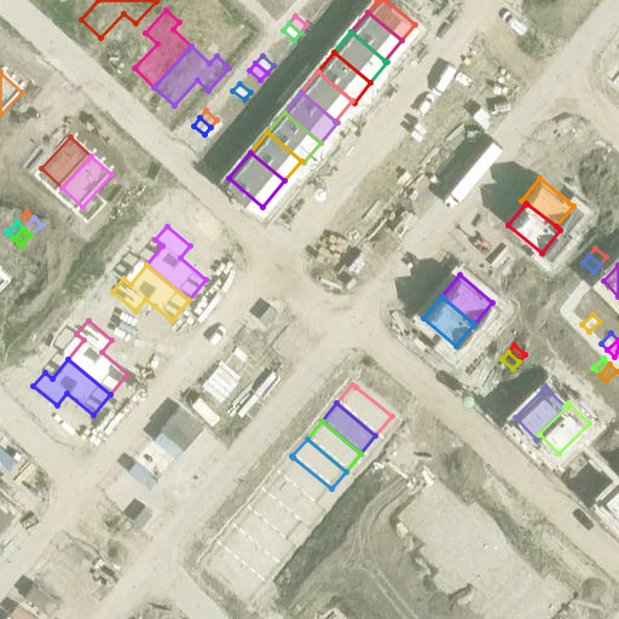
[(412,453),(406,461),(417,470),(423,463),(412,453)]
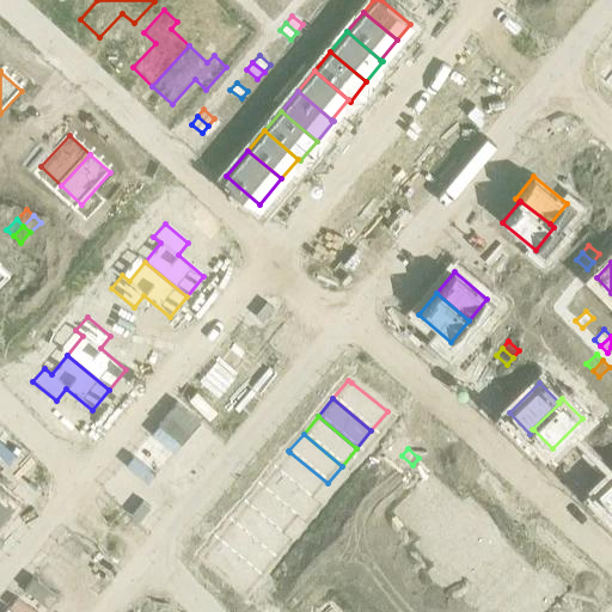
[(289,452),(274,469),(312,501),(328,483),(289,452)]
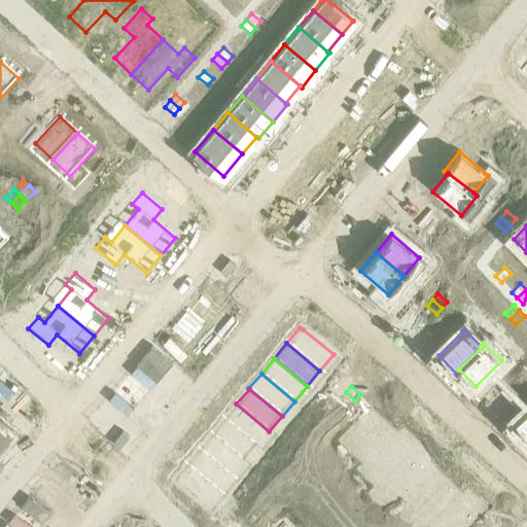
[(346,392),(341,398),(350,407),(355,400),(346,392)]
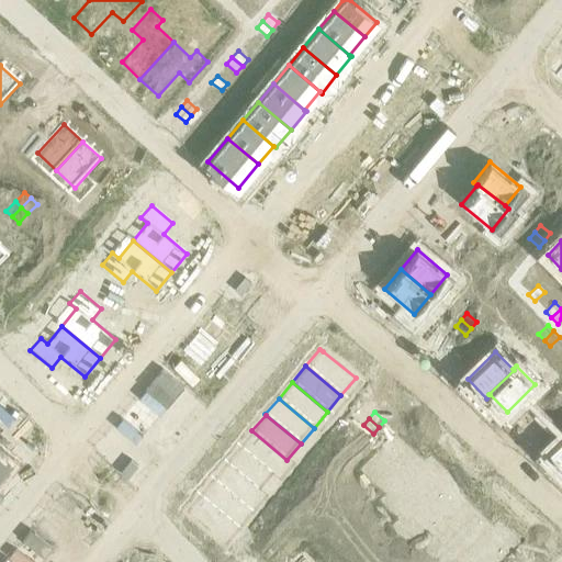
[(251,430),(238,447),(273,476),(287,460),(251,430)]
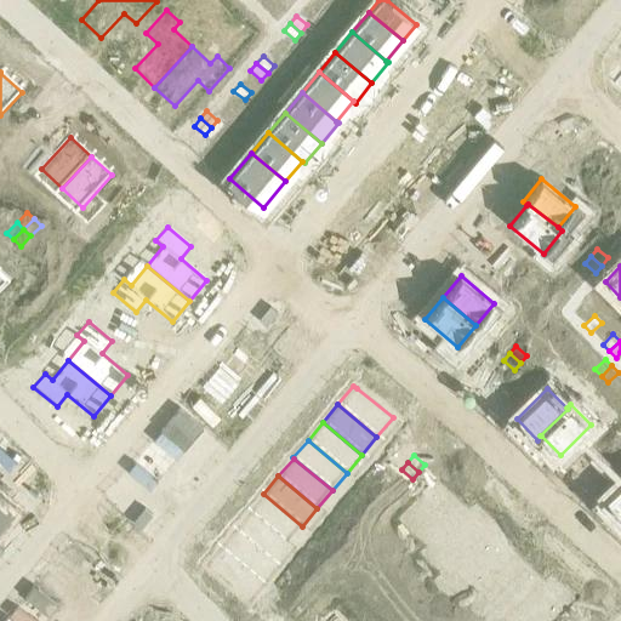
[(620,483),(605,500),(620,516),(620,483)]
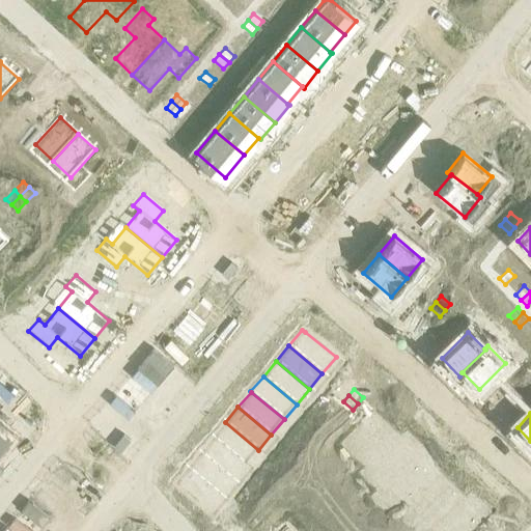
[(375,416),(345,445),(369,470),(406,435),(404,434),(398,440),(375,416)]
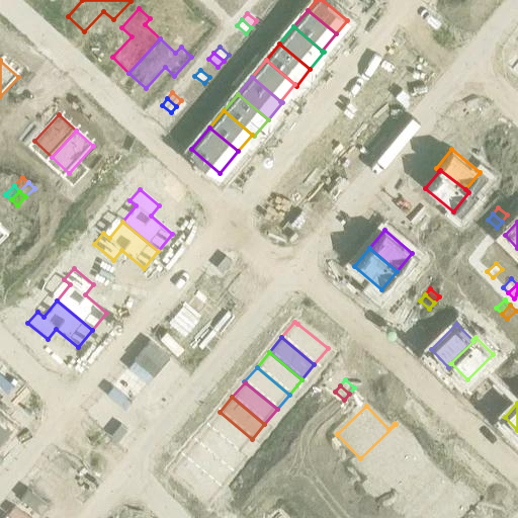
[(320,409),(315,416),(324,423),(329,417),(320,409)]
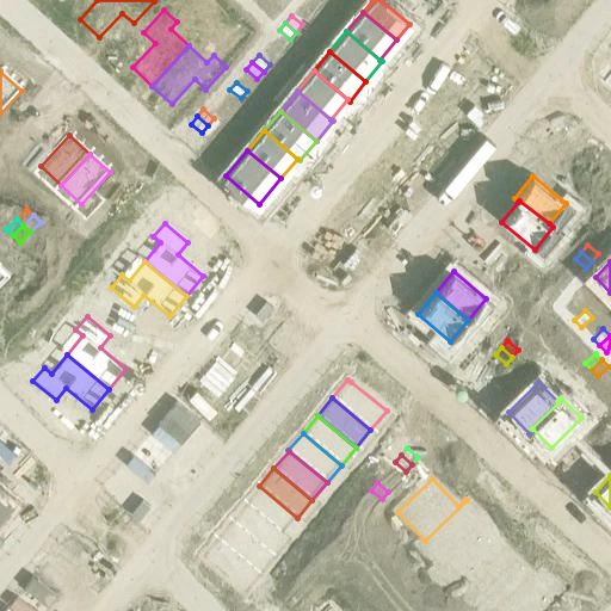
[(259,486),(245,504),(283,536),(297,518),(259,486)]
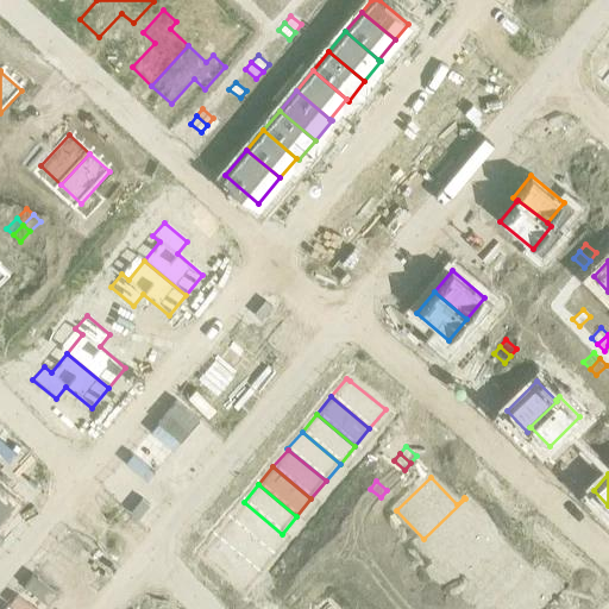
[(370,489),(364,495),(375,504),(381,497),(370,489)]
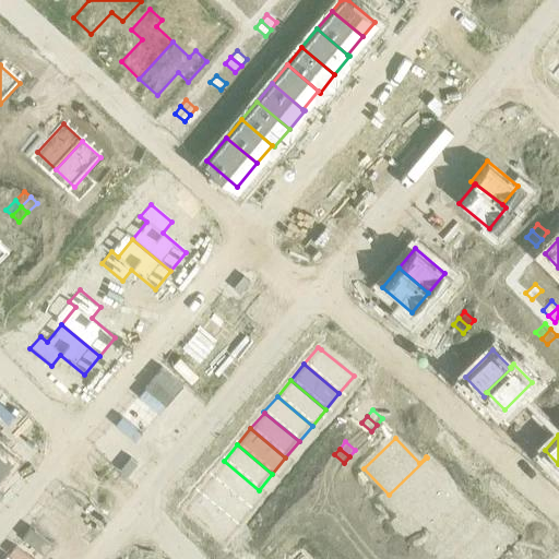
[(0,452),(0,471),(9,461),(0,452)]
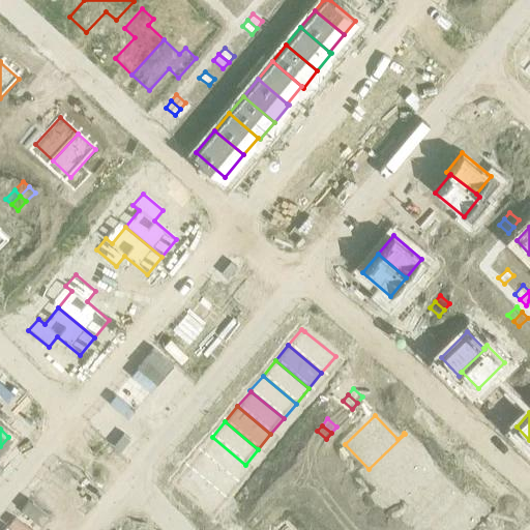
[(405,434),(369,469),(370,470),(371,468),(387,484),(384,488),(394,499),(405,490),(394,479),(422,452),(405,434)]
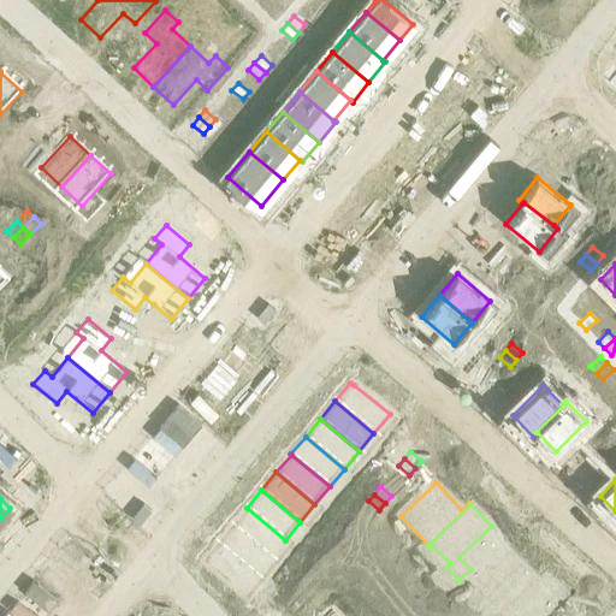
[(247,508),(231,526),(270,557),(285,540),(247,508)]
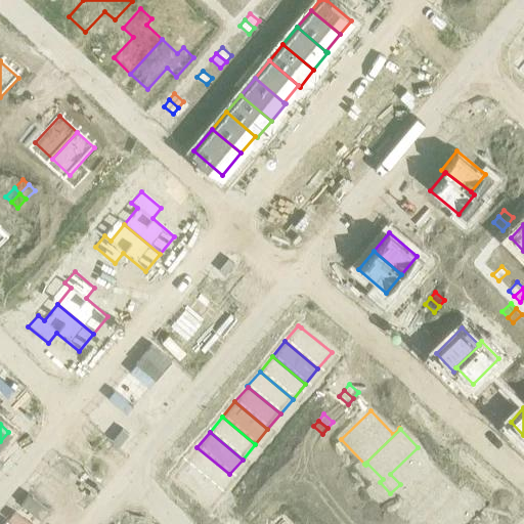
[(197,447),(184,462),(217,489),(229,474),(197,447)]
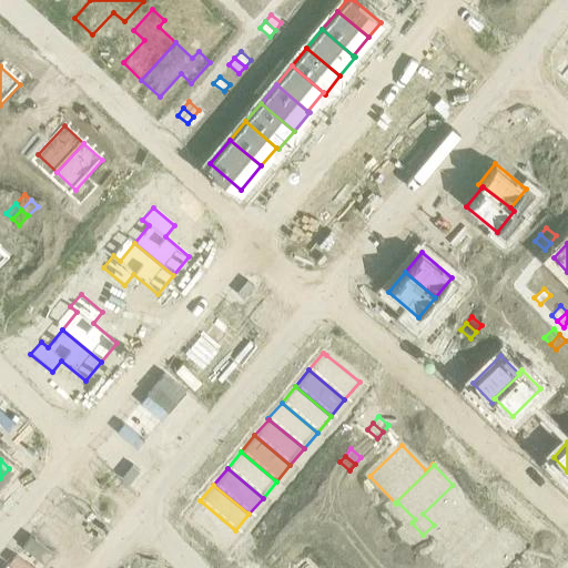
[(330,487),(324,494),(334,501),(340,495),(330,487)]
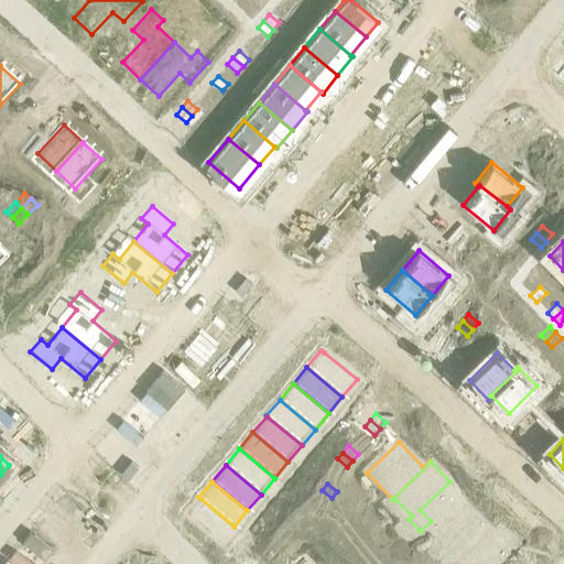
[(322,490),(316,497),(326,505),(332,498),(322,490)]
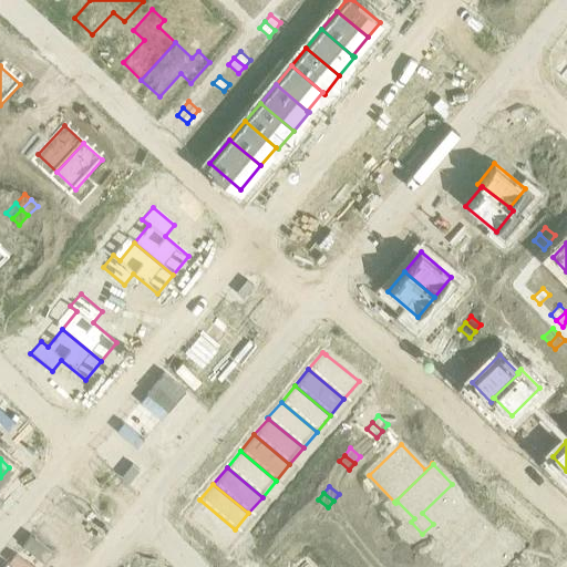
[(199,500),(185,517),(220,547),(235,529),(199,500)]
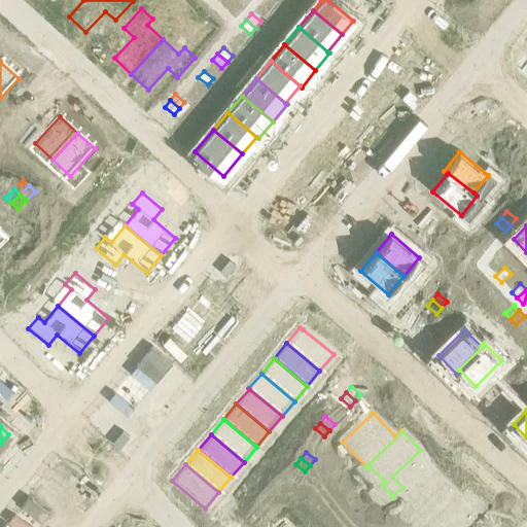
[(312,465),(303,473),(309,480),(317,471),(312,465)]
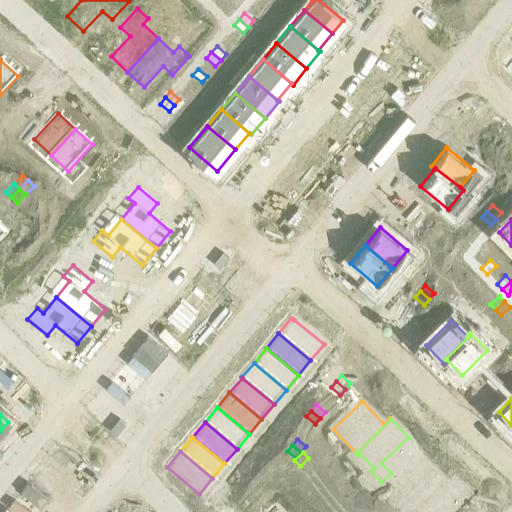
[(425,459),(396,487),(419,511),(454,477),(453,476),(447,482),(425,459)]
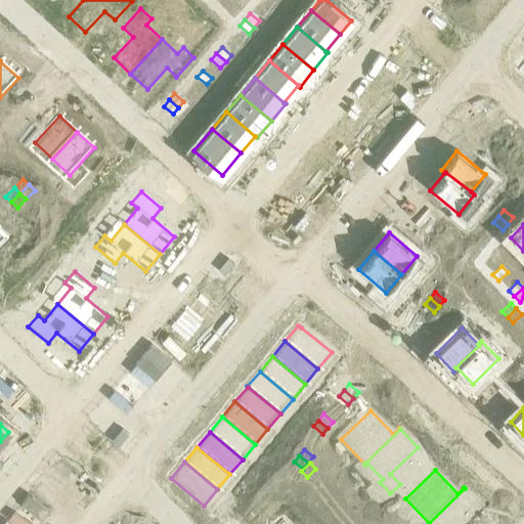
[(273,475),(268,481),(277,488),(282,482),(273,475)]
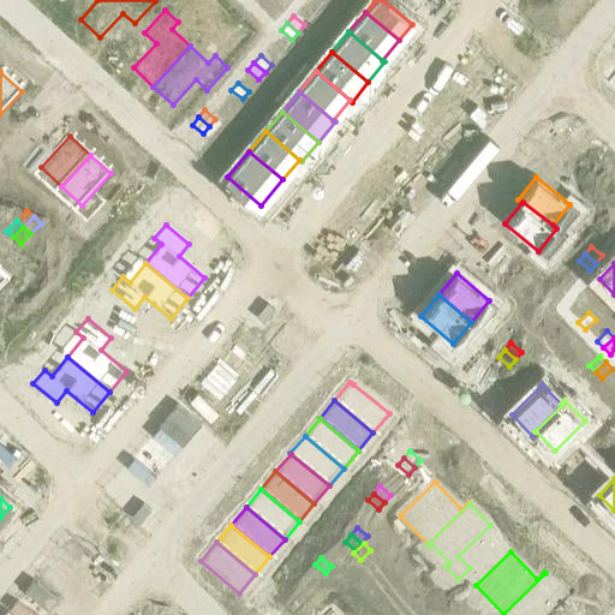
[(315,565),(309,572),(320,580),(326,573),(315,565)]
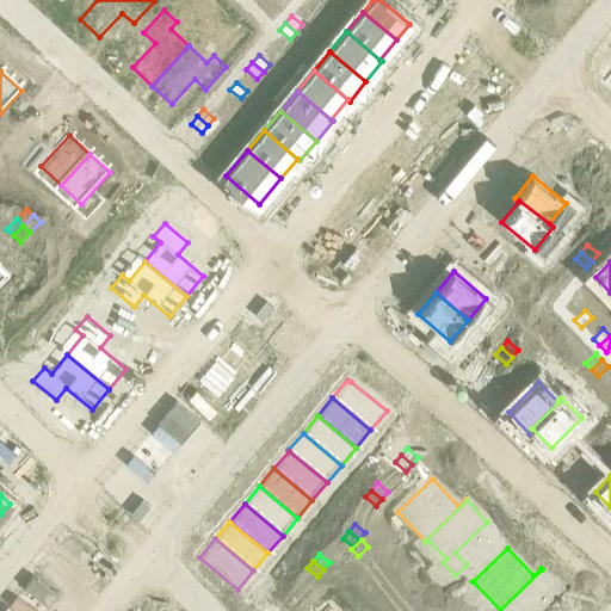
[(542,569),(500,610),(501,610),(503,609),(505,610),(541,610),(562,591),(542,569)]
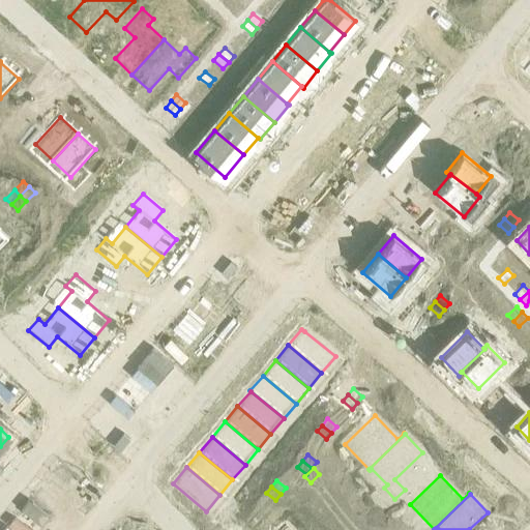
[(331,504),(323,512),(328,519),(337,509),(331,504)]
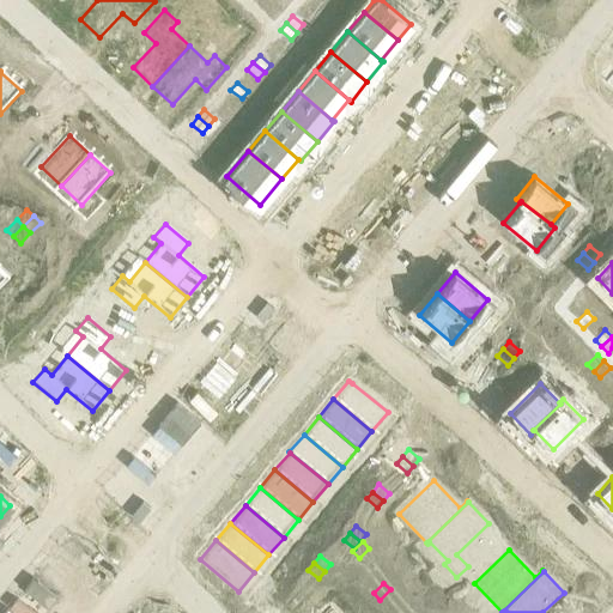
[(390,589),(380,600),(386,606),(396,596),(390,589)]
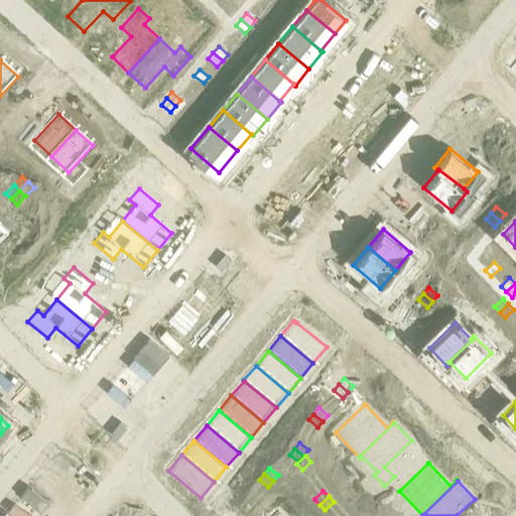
[(244,497),(239,503),(248,511),(253,505),(244,497)]
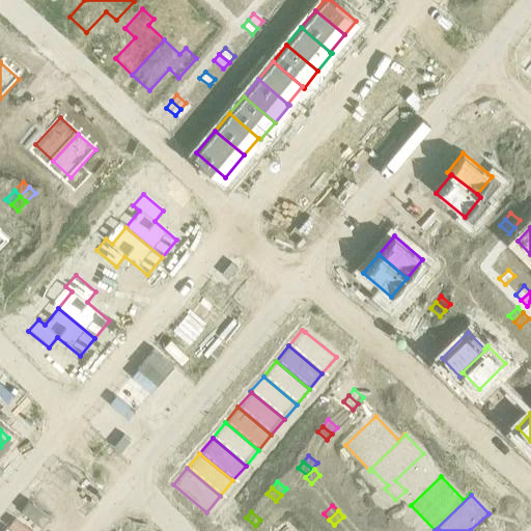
[(246,518),(241,524),(249,530),(251,530),(255,526),(246,518)]
